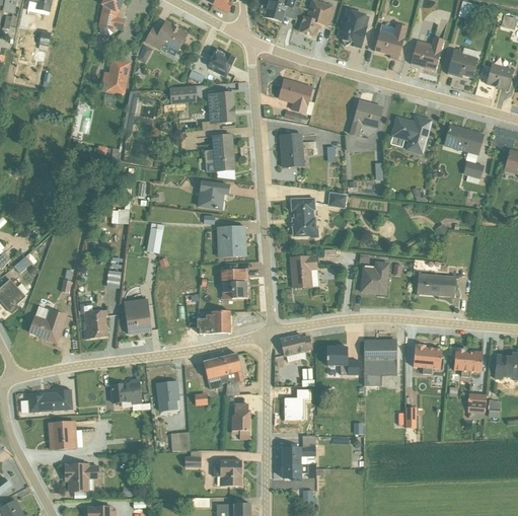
[(0,0),(0,12),(3,13),(4,10),(14,13),(16,0),(0,0)]
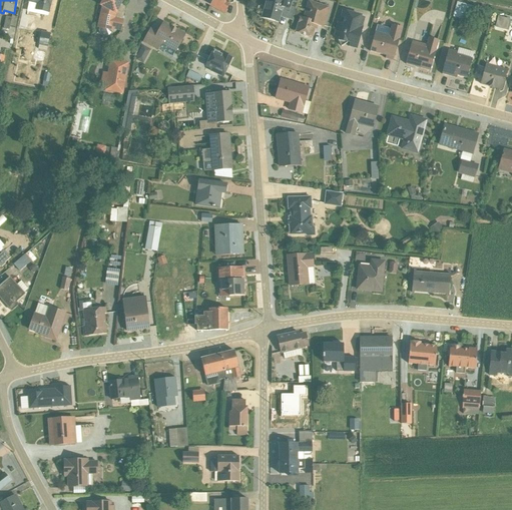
[(29,0),(36,3),(35,8),(49,11),(51,0),(29,0)]
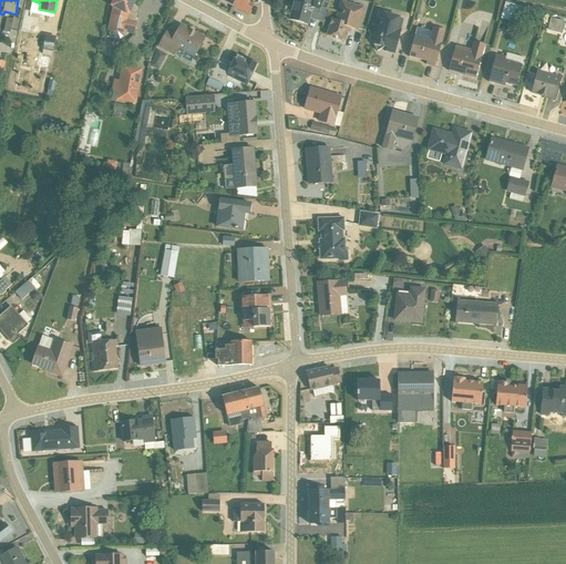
[(133,2),(134,0),(114,0),(112,6),(107,29),(110,30),(109,32),(111,36),(113,38),(116,39),(120,38),(123,34),(124,32),(125,33),(126,31),(134,32),(136,19),(139,6),(133,2)]
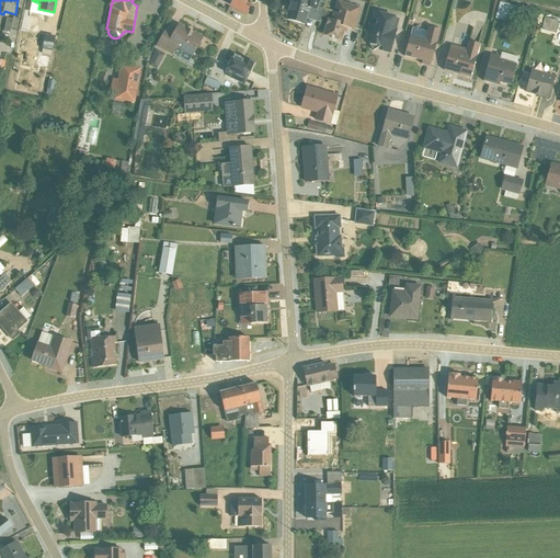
[(232,0),(230,4),(246,13),(251,2),(247,0),(232,0)]
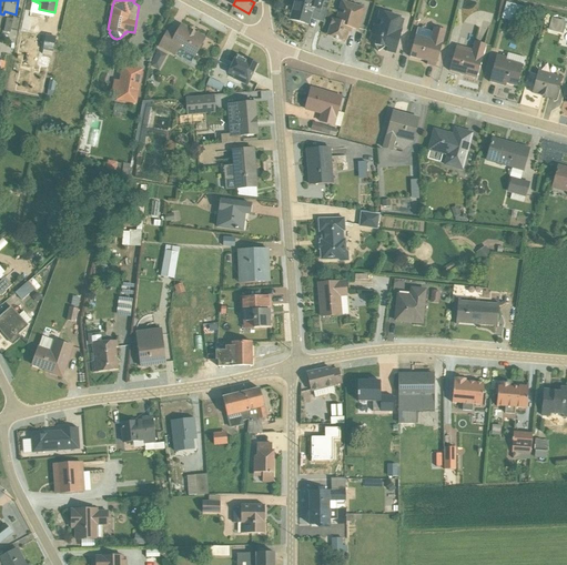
[(294,0),(290,18),(309,23),(313,8),(321,10),(322,7),(327,9),(328,0),(294,0)]
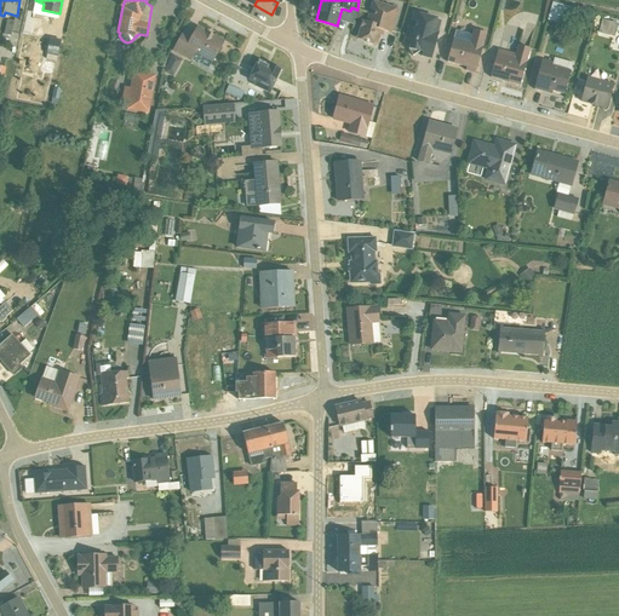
[(362,19),(359,35),(366,36),(365,40),(377,44),(380,33),(383,34),(384,29),(391,32),(399,6),(377,0),(372,0),(370,9),(376,11),(374,13),(368,12),(366,19),(362,19)]
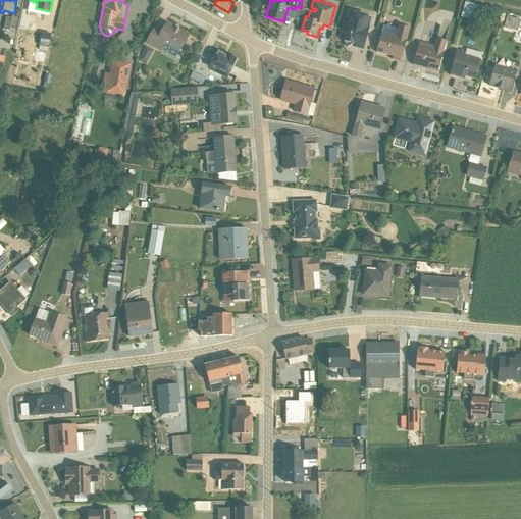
[(483,8),(467,3),(463,15),(479,19),(483,8)]
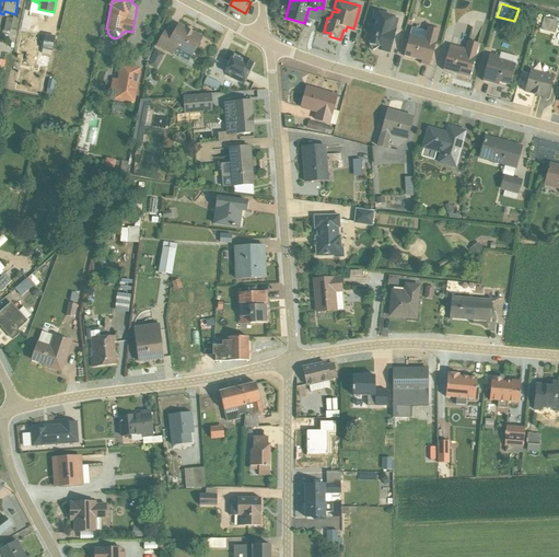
[(396,13),(374,9),(371,22),(370,21),(365,37),(370,38),(370,42),(373,48),(380,45),(380,43),(382,44),(381,48),(389,50),(398,16),(395,15),(396,13)]
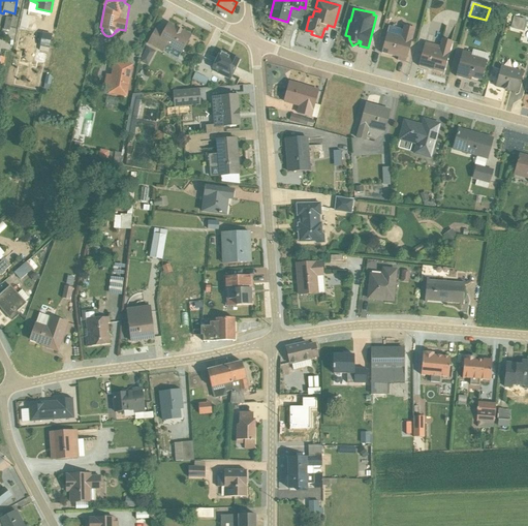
[(513,25),(526,27),(527,21),(527,16),(514,13),(513,25)]
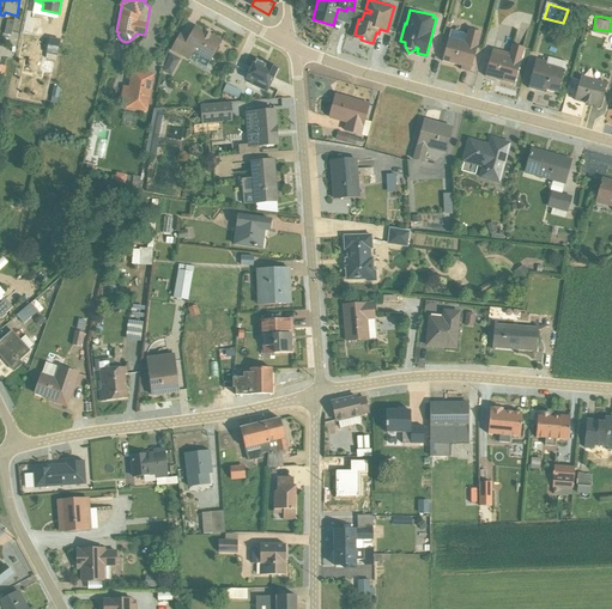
[(14,19),(7,18),(5,31),(12,32),(14,19)]
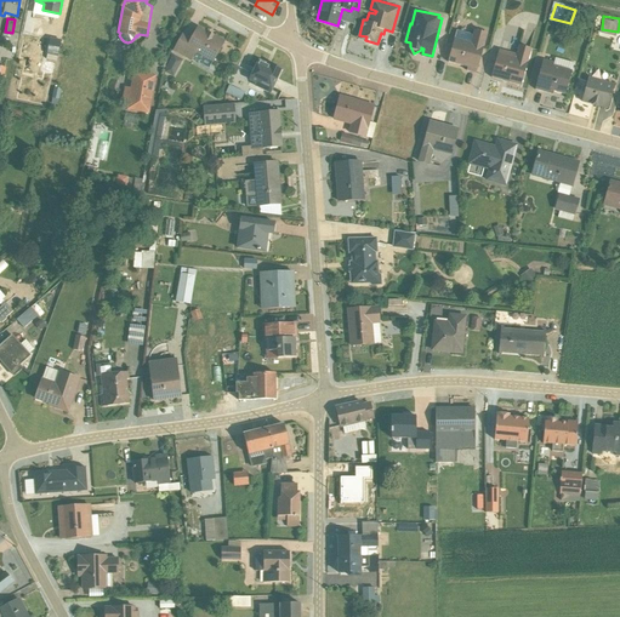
[(182,32),(172,50),(192,60),(192,58),(209,68),(225,40),(198,26),(192,36),(182,32)]
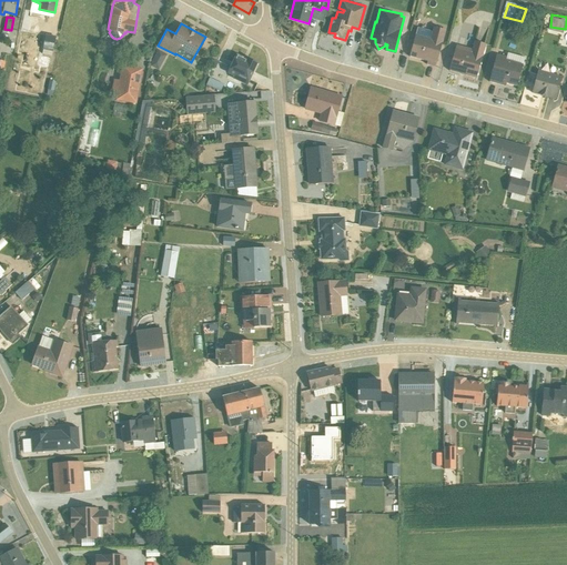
[(436,64),(446,28),(434,24),(433,29),(418,26),(409,54),(427,59),(427,62),(436,64)]
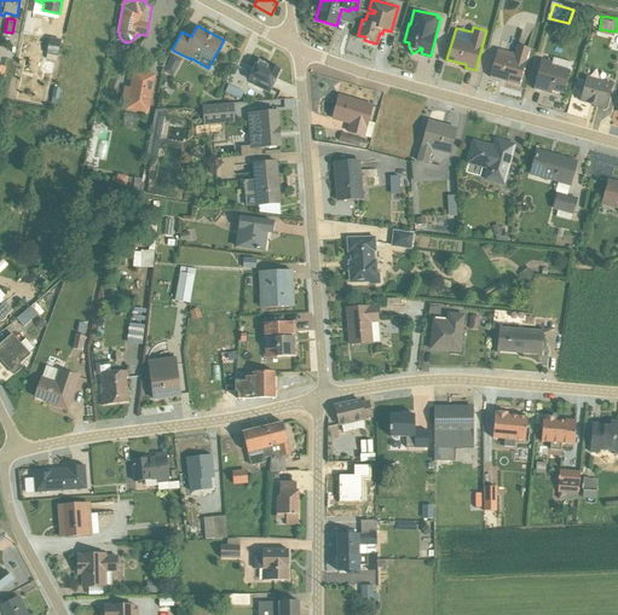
[(62,39),(51,35),(46,52),(47,52),(46,57),(57,59),(62,39)]
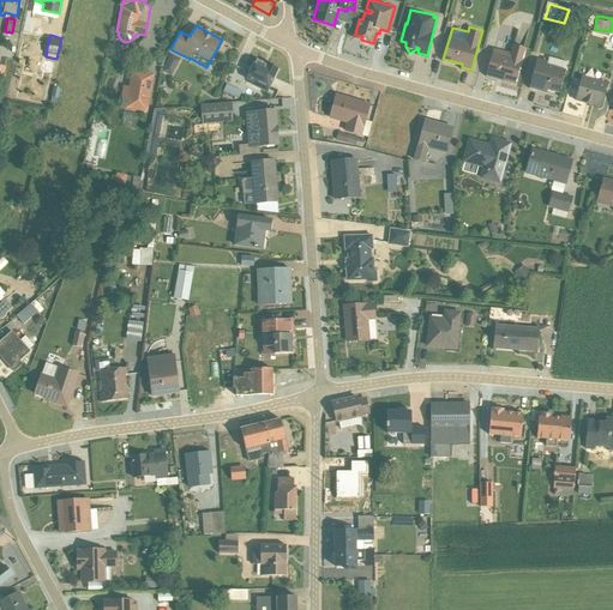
[(516,82),(526,46),(514,42),(511,50),(494,46),(486,73),(516,82)]
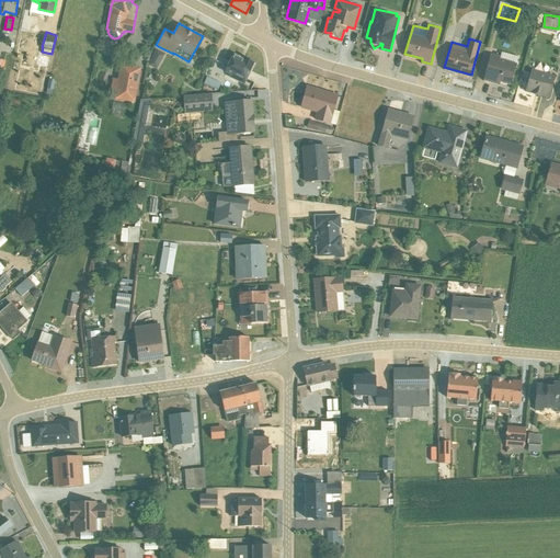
[(156,48),(148,64),(157,68),(164,53),(156,48)]
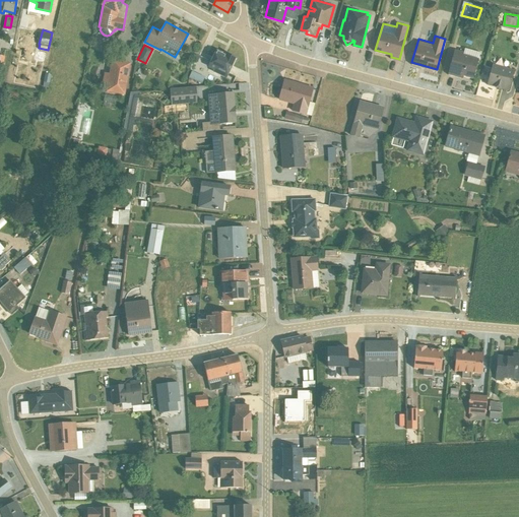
[(448,72),(463,76),(463,74),(473,77),(478,57),(475,56),(477,51),(465,47),(464,50),(455,48),(448,72)]
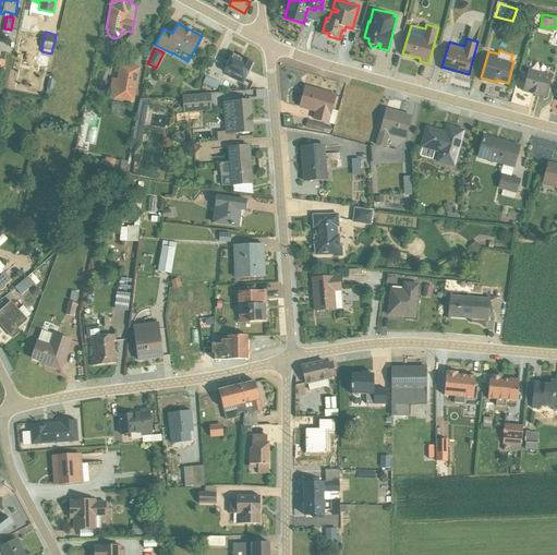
[(232,55),(225,71),(229,74),(229,75),(242,82),(252,61),(244,58),(243,59),(232,55)]
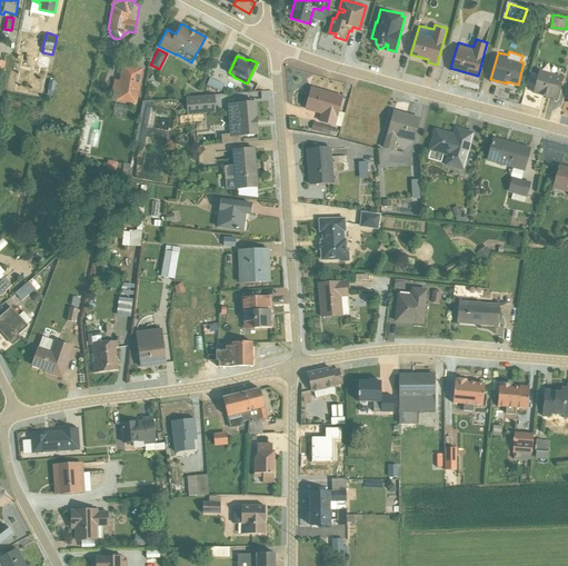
[(143,68),(122,63),(119,79),(115,78),(112,92),(117,92),(116,99),(137,103),(143,68)]
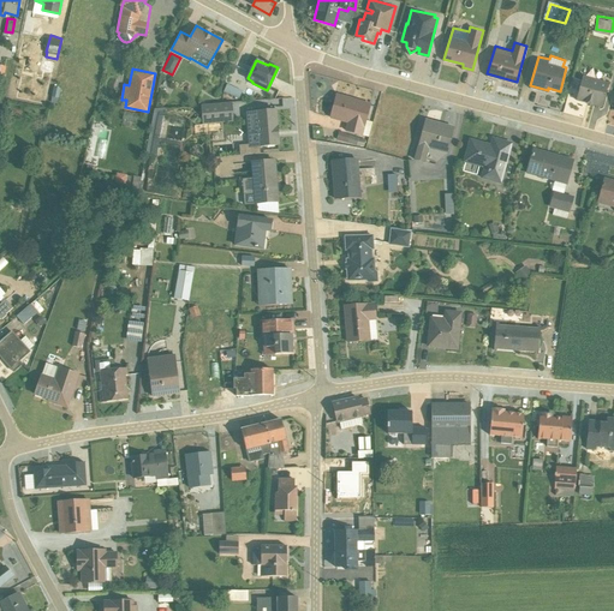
[(578,89),(577,97),(586,101),(591,102),(602,105),(609,81),(583,73),(580,83),(579,83),(578,88),(578,89)]
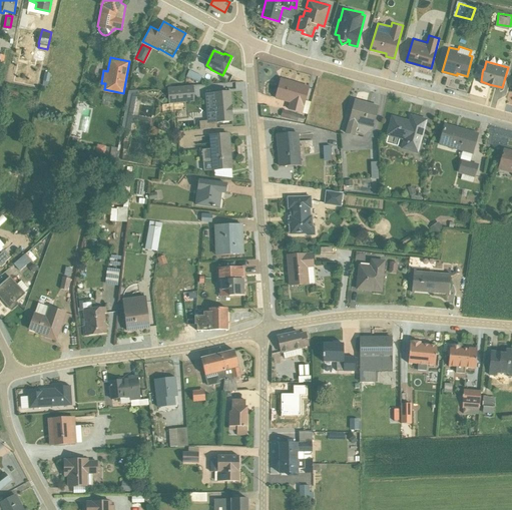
[(189,69),(186,75),(199,81),(201,75),(189,69)]
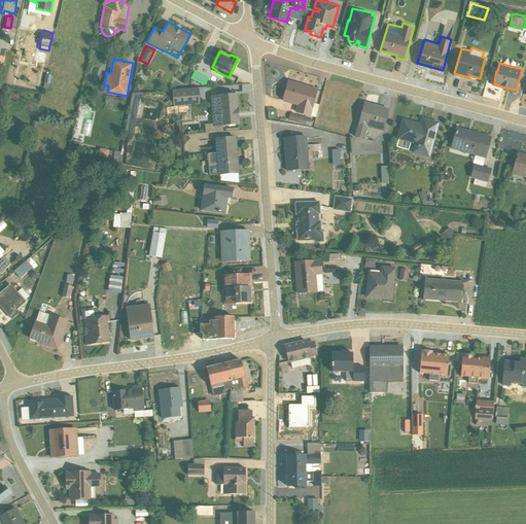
[(45,73),(43,81),(44,81),(43,86),(48,88),(49,82),(50,83),(53,74),(45,73)]
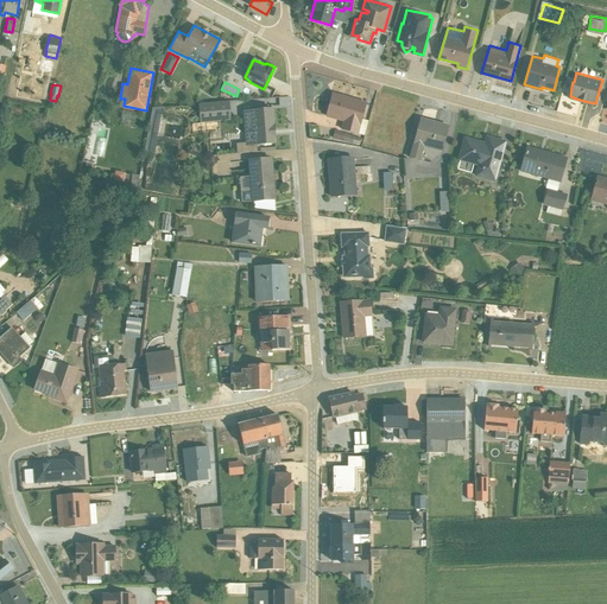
[(333,93),(327,115),(343,119),(341,128),(358,133),(359,132),(365,134),(368,120),(361,118),(366,102),(333,93)]
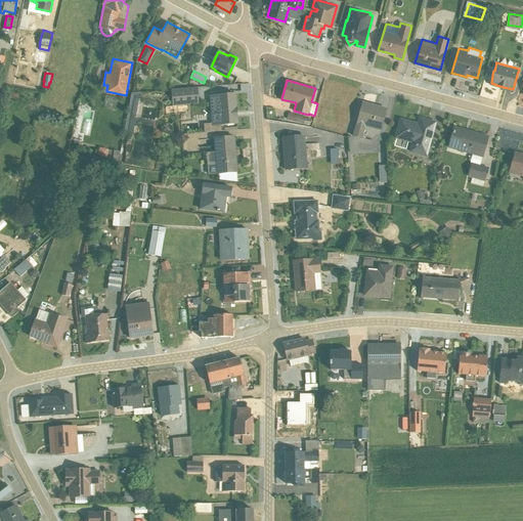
[(189,87),(171,88),(173,105),(199,102),(198,86),(189,87)]
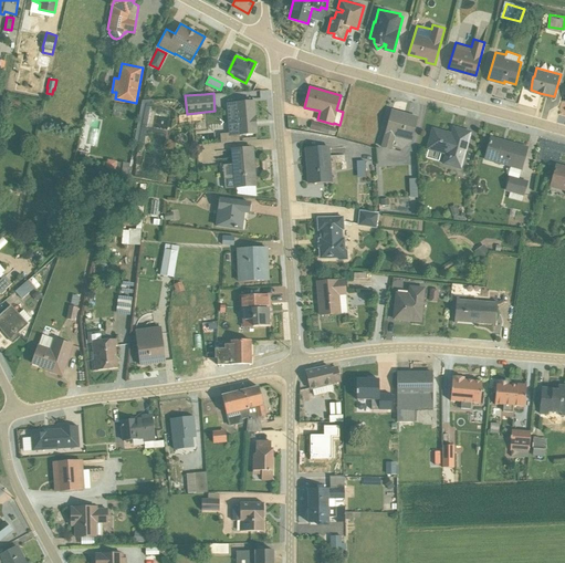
[(226,103),(229,135),(255,133),(253,96),(252,96),(252,101),(226,103)]
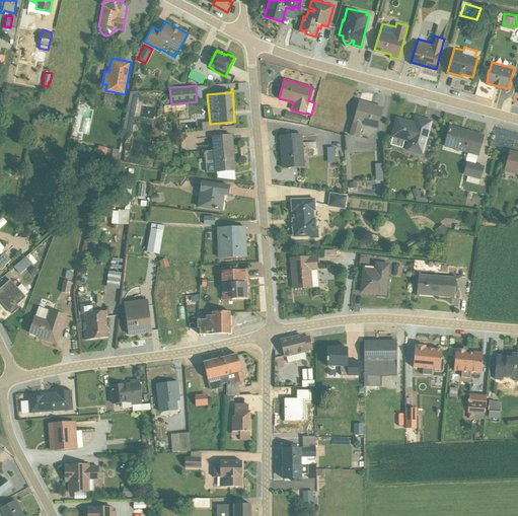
[(360,99),(351,133),(359,135),(362,124),(377,128),(382,105),(360,99)]
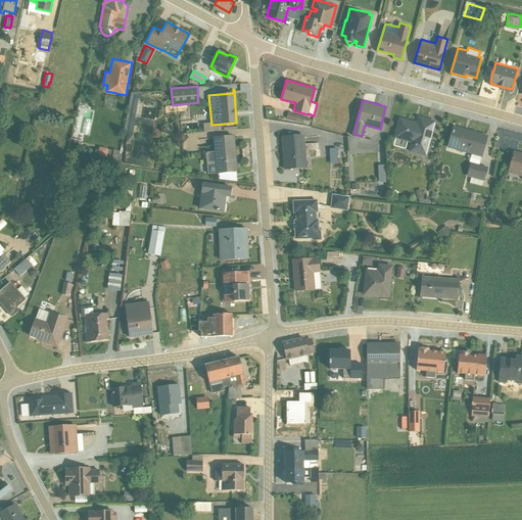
[(86,107),(82,130),(91,132),(95,108),(86,107)]
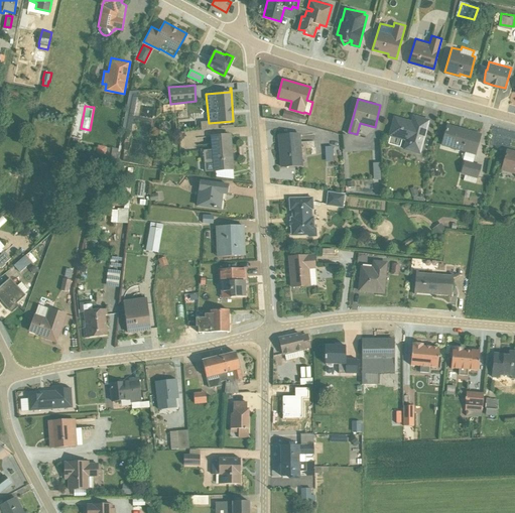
[(284,110),(282,117),(299,121),(305,122),(306,116),(284,110)]
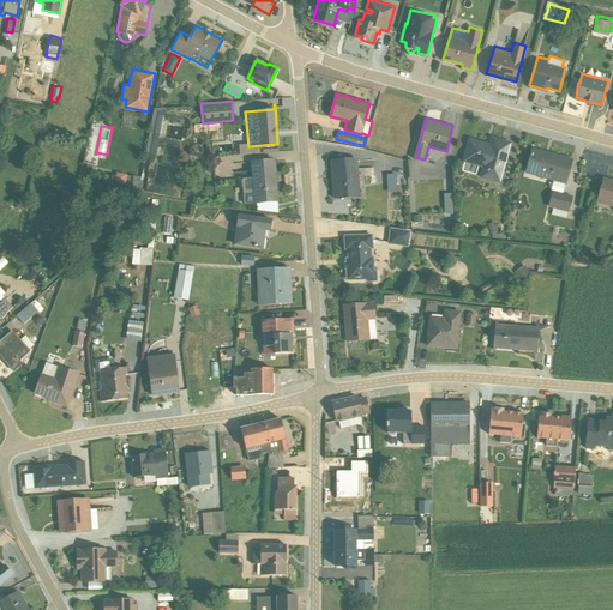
[(499,181),(500,181),(511,142),(492,136),(491,143),(469,137),(463,161),(482,165),(480,176),(499,181)]
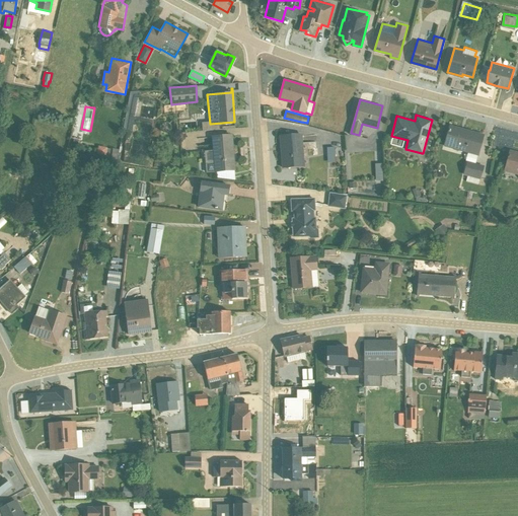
[(477,154),(484,134),(450,125),(445,145),(467,151),(465,159),(475,161),(477,154)]
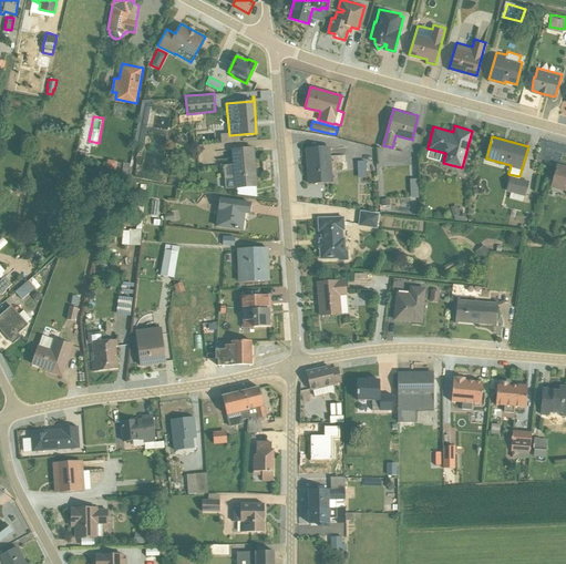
[(306,147),(309,182),(333,181),(330,145),(306,147)]
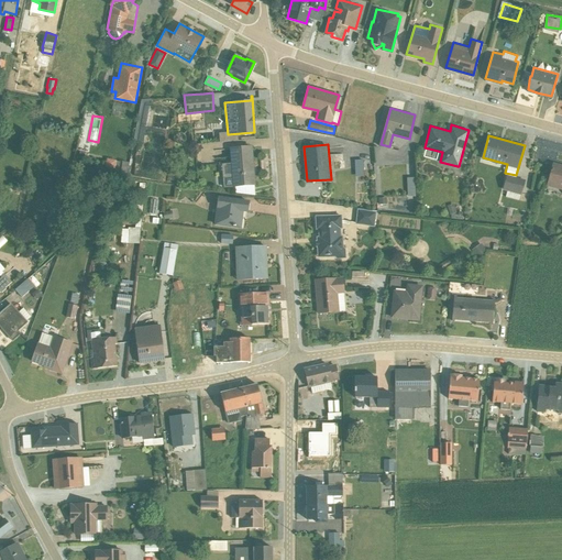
[(223,176),(224,186),(254,184),(251,146),(229,147),(231,175),(223,176)]
